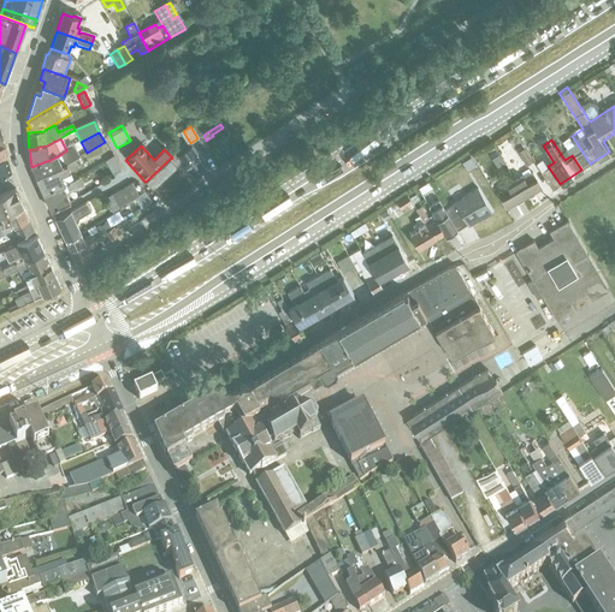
[(46,161),(31,167),(36,179),(51,172),(66,166),(77,159),(80,158),(72,147),(66,150),(61,154),(48,161),(46,161)]
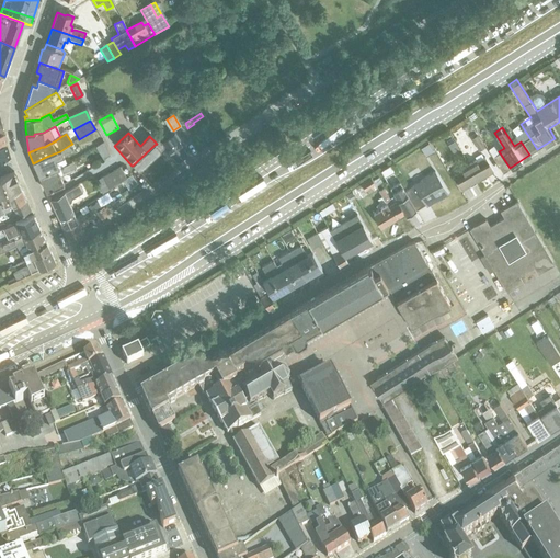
[(155,145),(133,166),(138,172),(161,152),(163,155),(167,152),(170,158),(173,157),(176,161),(186,155),(182,149),(184,147),(174,134),(160,144),(162,147),(159,149),(155,145)]
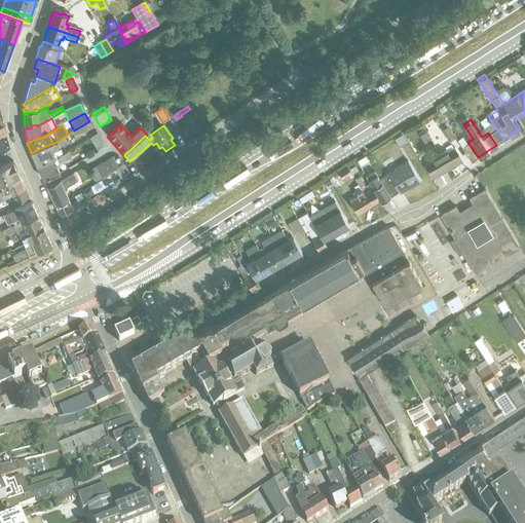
[(447,127),(441,132),(449,143),(454,140),(447,127)]
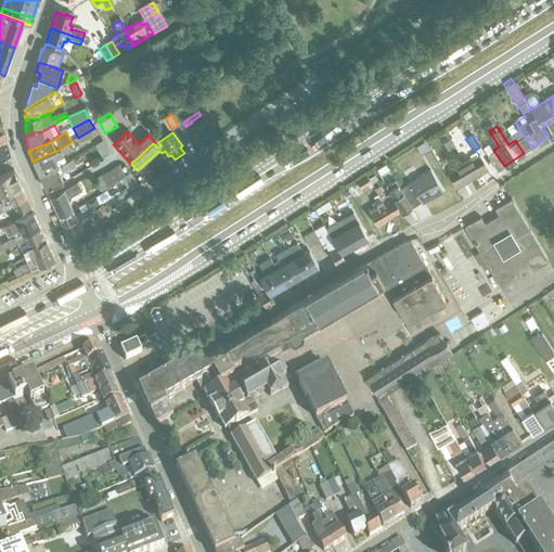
[(102,141),(93,146),(102,159),(108,155),(105,146),(102,141)]
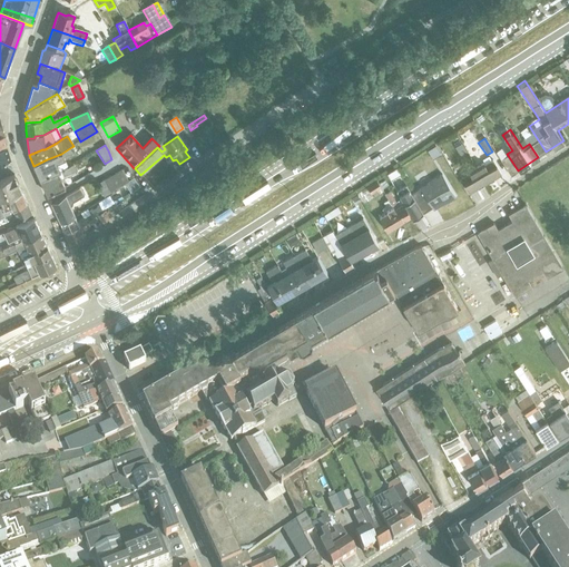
[(461,145),(454,148),(460,157),(466,154),(461,145)]
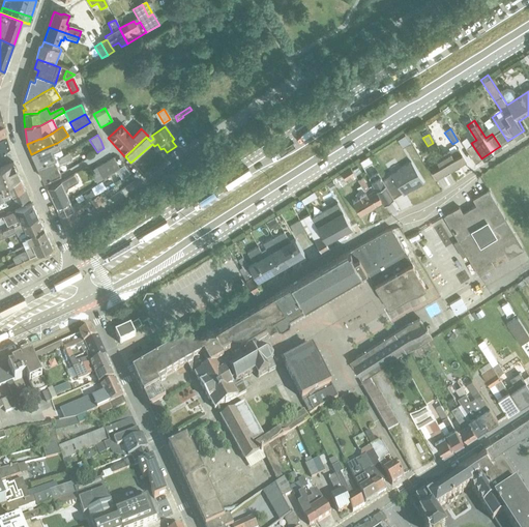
[(43,148),(31,154),(37,169),(62,156),(59,149),(70,145),(66,137),(57,143),(43,148)]
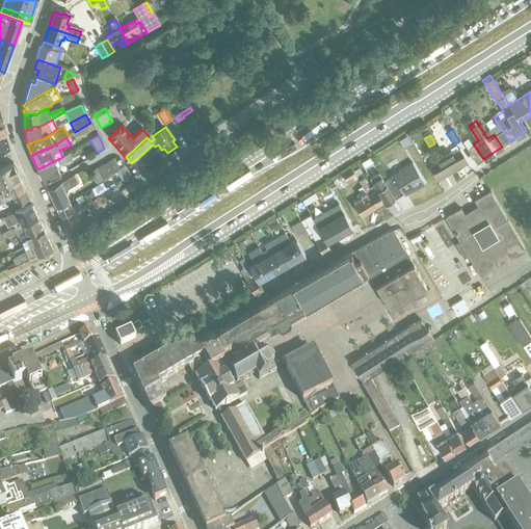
[(405,138),(398,143),(403,151),(410,147),(405,138)]
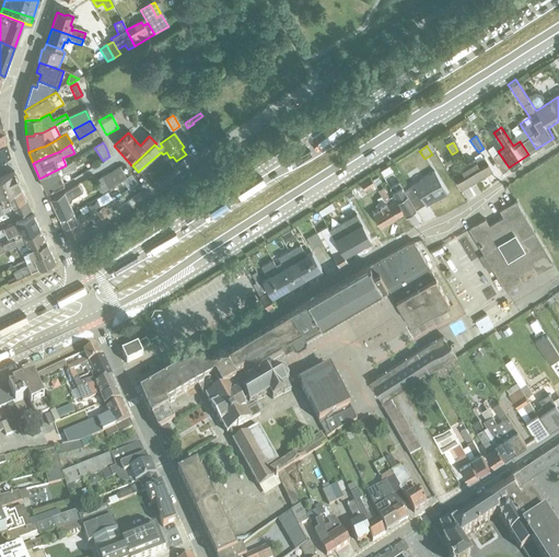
[(0,161),(9,159),(6,147),(0,148),(0,161)]
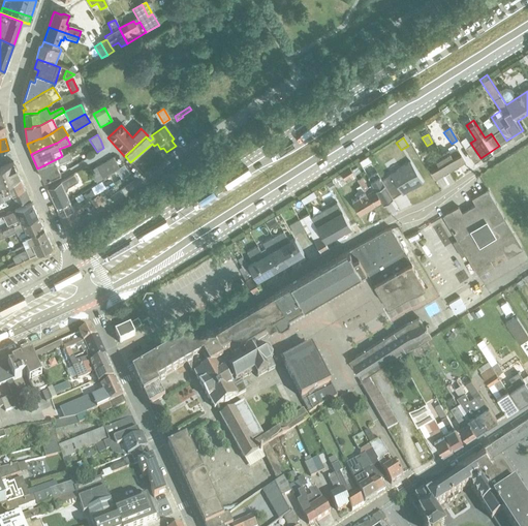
[(426,162),(435,178),(465,159),(456,144),(426,162)]
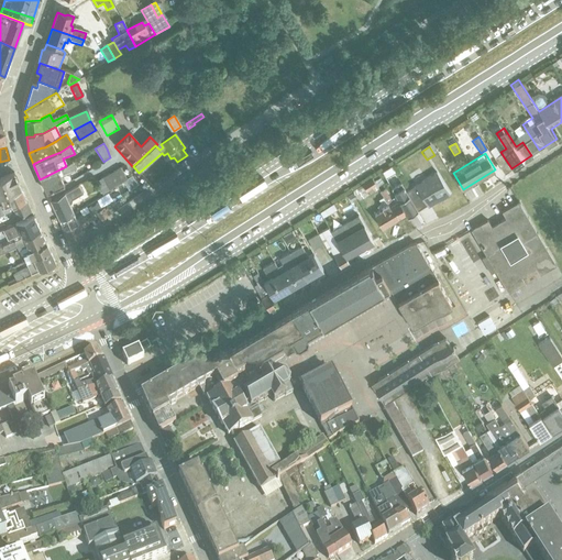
[(66,166),(40,179),(46,195),(62,188),(64,186),(59,178),(75,172),(72,164),(66,166)]
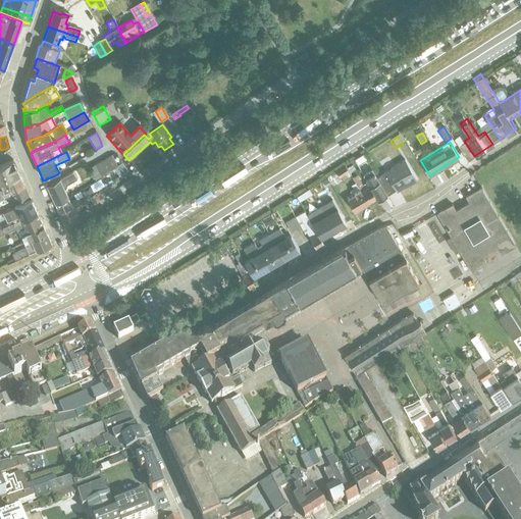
[(111,156),(105,159),(112,170),(117,167),(111,156)]
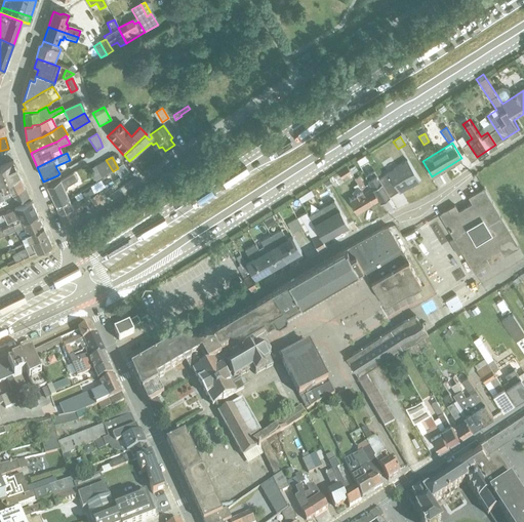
[(364,157),(356,162),(359,168),(368,163),(364,157)]
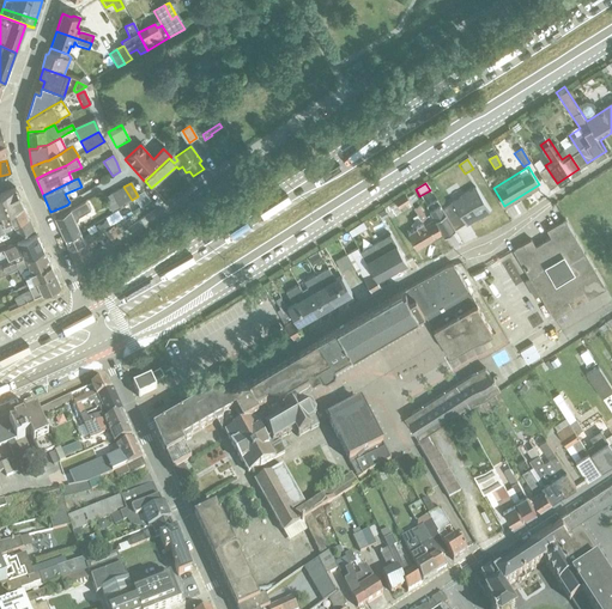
[(123,187),(117,192),(125,203),(132,200),(123,187)]
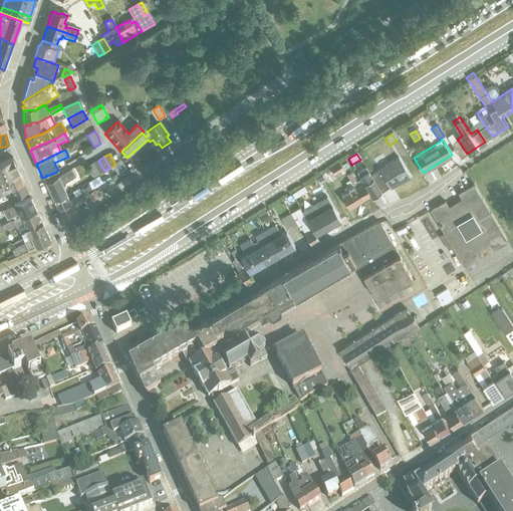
[(12,159),(0,165),(0,182),(6,179),(7,180),(19,174),(12,159)]
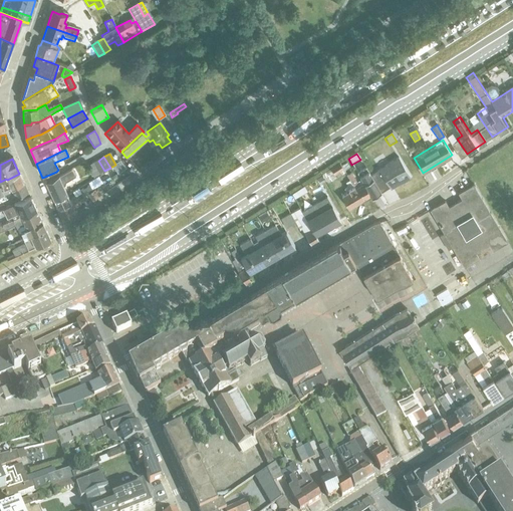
[(401,159),(401,187),(414,180),(401,159)]
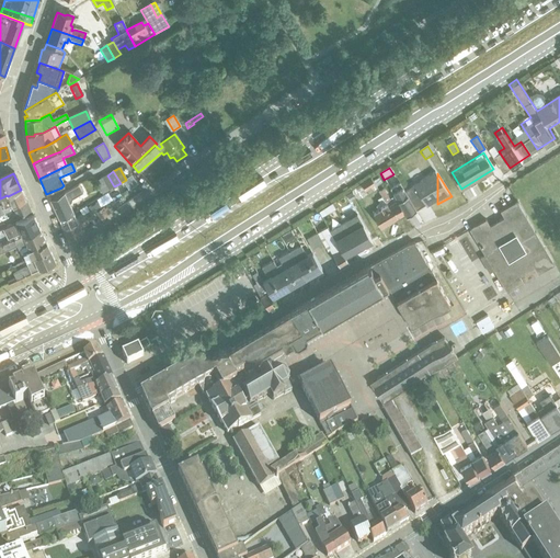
[(107,175),(101,179),(109,191),(114,186),(107,175)]
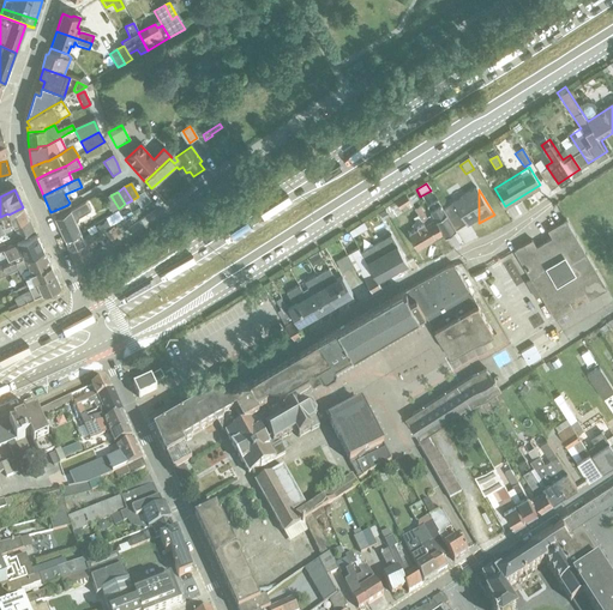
[(110,195),(104,199),(112,213),(119,209),(110,195)]
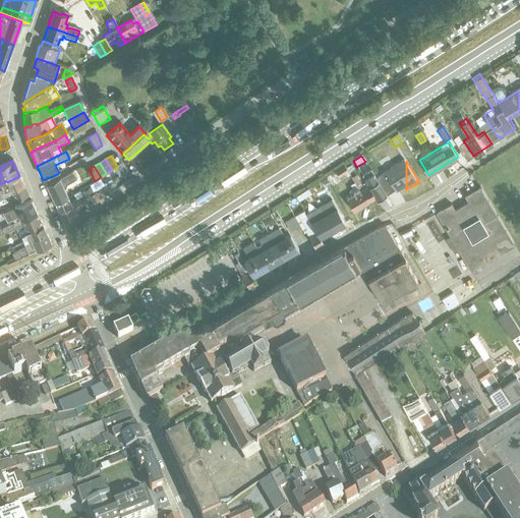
[(344,167),(335,173),(340,181),(341,182),(350,176),(349,174),(346,170),(344,167)]
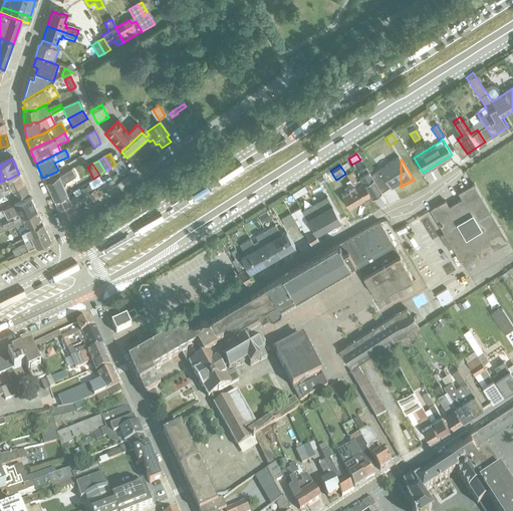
[(365,169),(356,175),(360,180),(360,181),(363,185),(370,198),(371,200),(380,194),(370,177),(365,169)]
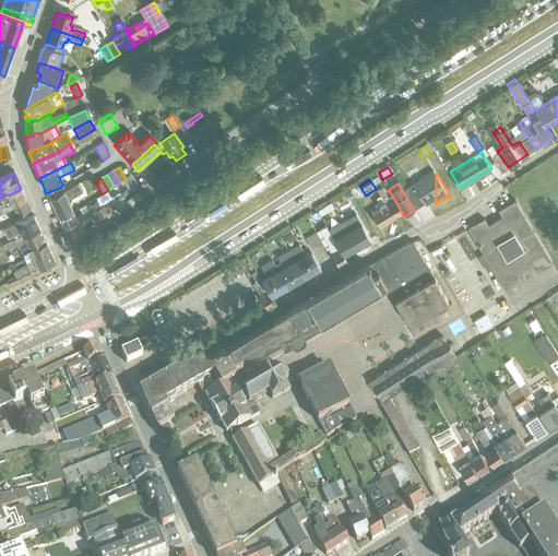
[(63,193),(49,201),(59,221),(73,214),(69,204),(71,203),(71,200),(82,193),(78,186),(63,193)]
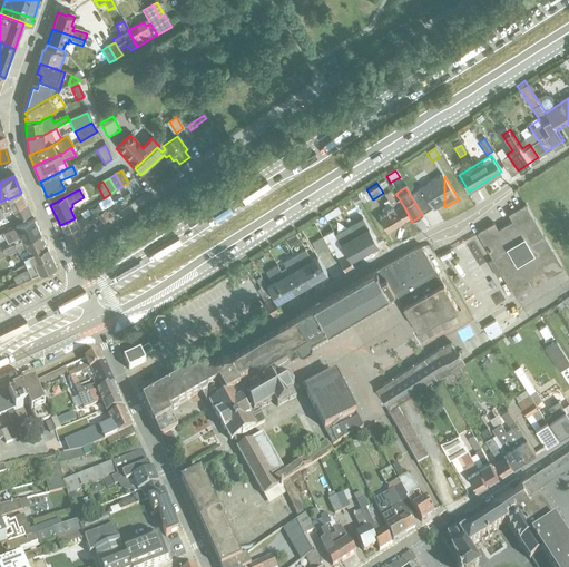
[(364,191),(356,195),(362,205),(372,198),(366,189),(364,191)]
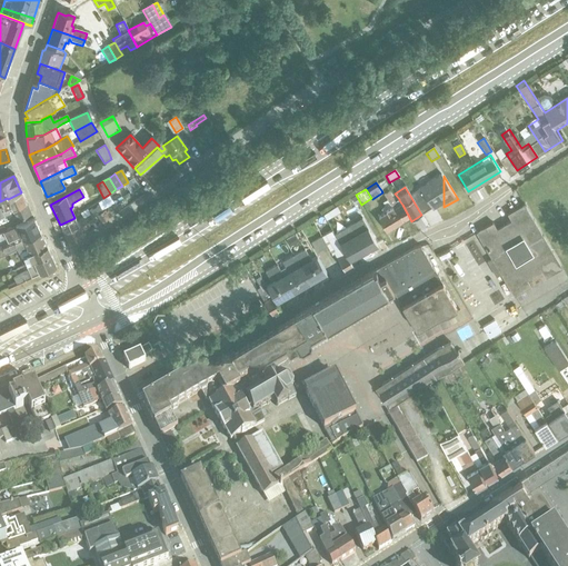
[(419,190),(410,196),(421,215),(431,209),(424,198),(422,199),(418,192),(419,191),(419,190)]
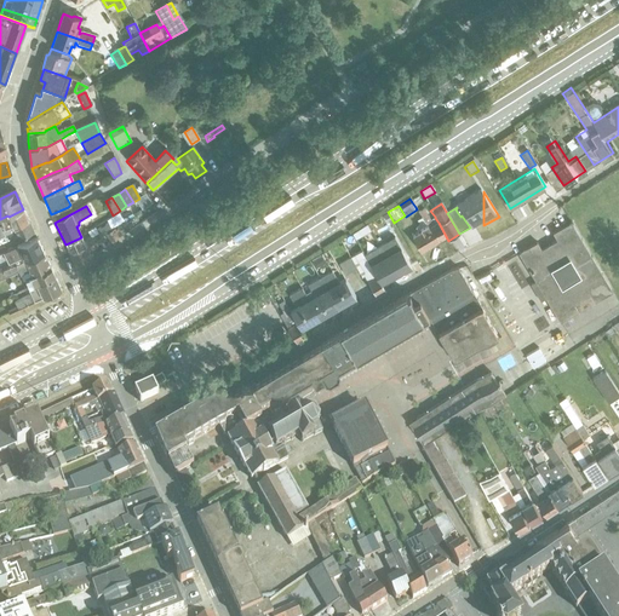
[(0,240),(5,237),(3,232),(28,222),(23,209),(9,217),(7,216),(0,219),(3,226),(0,228),(0,240)]
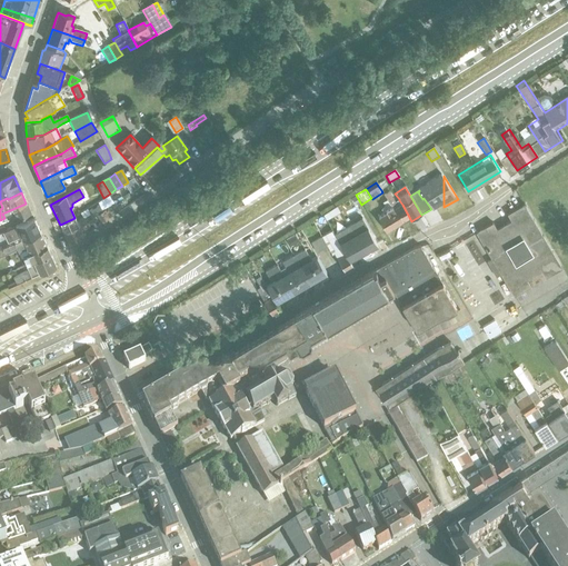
[(388,192),(384,195),(385,196),(388,201),(401,224),(410,219),(402,205),(399,200),(395,204),(388,192)]
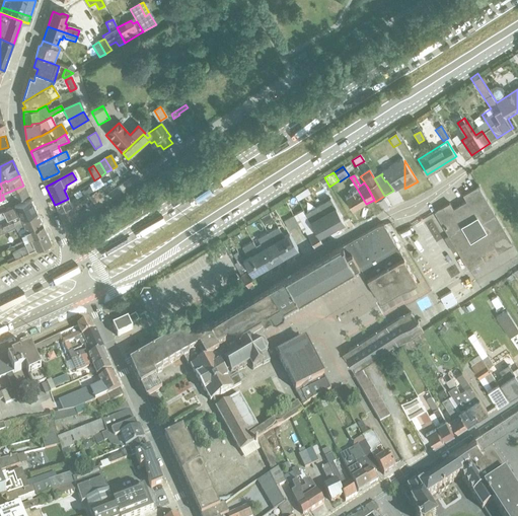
[(349,198),(344,201),(352,213),(366,204),(354,183),(349,187),(351,191),(347,193),(349,195),(348,196),(349,198)]
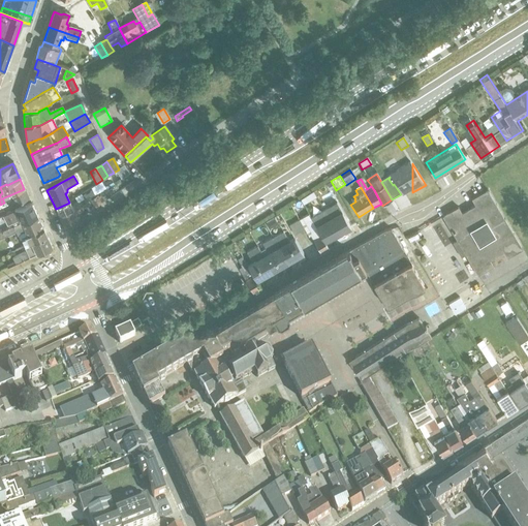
[(457,205),(441,214),(477,275),(493,266),(489,258),(502,250),(506,259),(523,249),(486,187),(470,196),(474,203),(461,211),(457,205)]
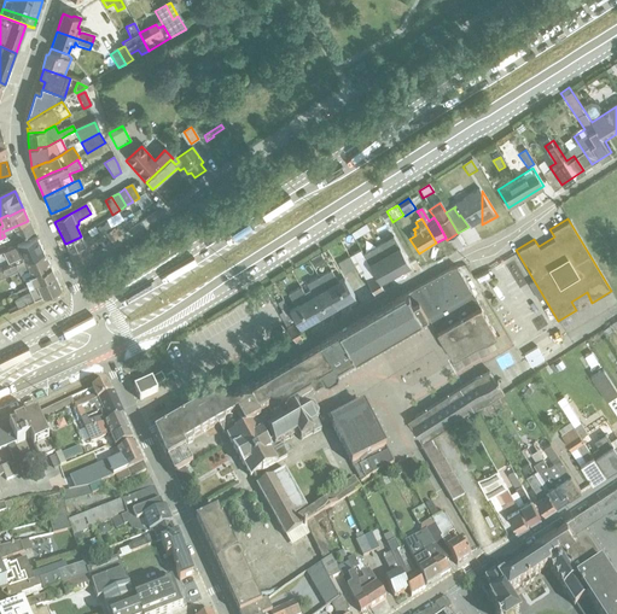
[(86,247),(70,255),(75,267),(93,256),(91,253),(98,249),(97,247),(108,240),(110,244),(120,238),(118,237),(131,229),(129,228),(135,223),(132,220),(126,223),(124,222),(111,231),(100,238),(86,247)]
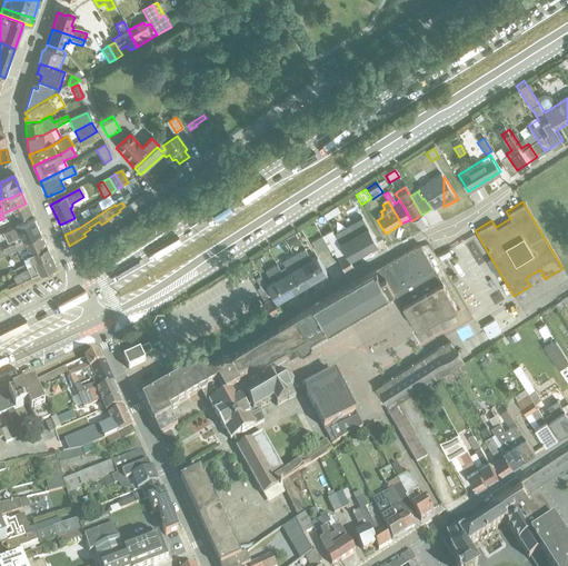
[(26,204),(2,214),(5,218),(13,215),(16,220),(31,215),(26,204)]
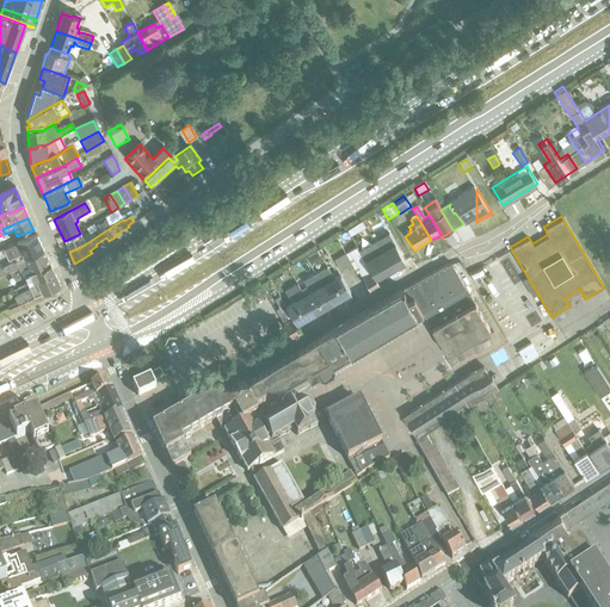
[(80,234),(65,241),(69,252),(85,245),(99,235),(110,228),(105,222),(94,229),(96,230),(82,240),(80,234)]
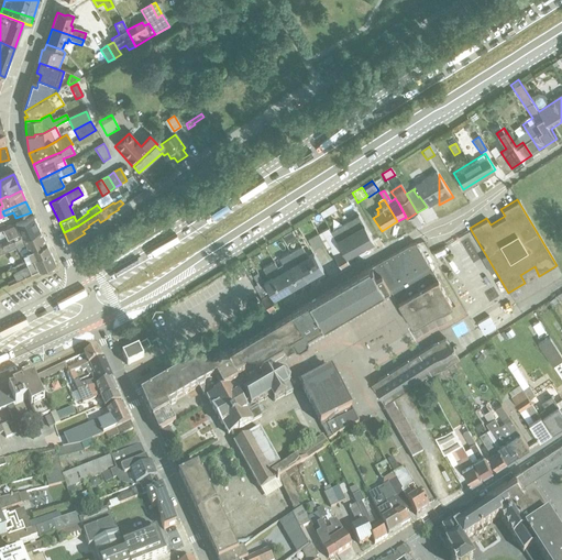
[(320,215),(319,215),(322,219),(331,215),(328,209),(320,215)]
